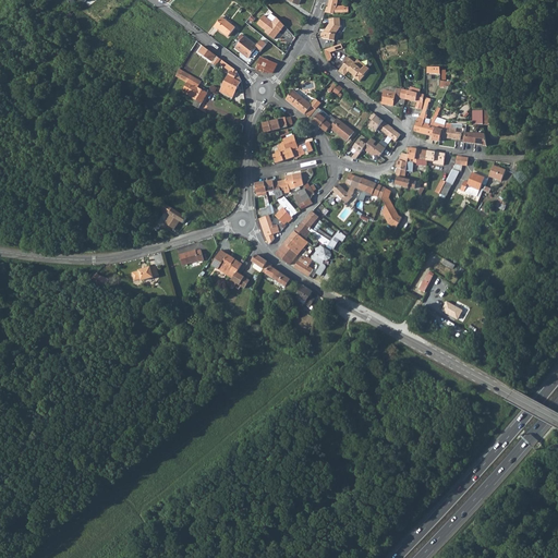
[(338,0),(341,0),(342,0),(341,0),(329,0),(328,8),(327,7),(325,12),(334,15),(334,13),(347,12),(347,10),(349,10),(348,5),(343,5),(343,7),(339,7),(338,0)]
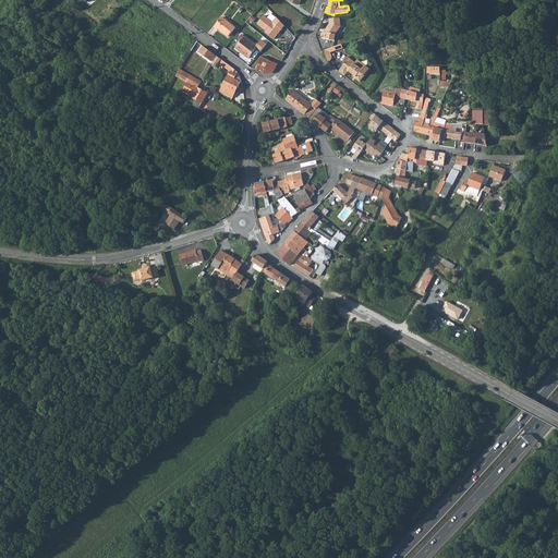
[(265,15),(257,23),(267,31),(266,32),(275,39),(286,26),(278,17),(274,22),(265,15)]
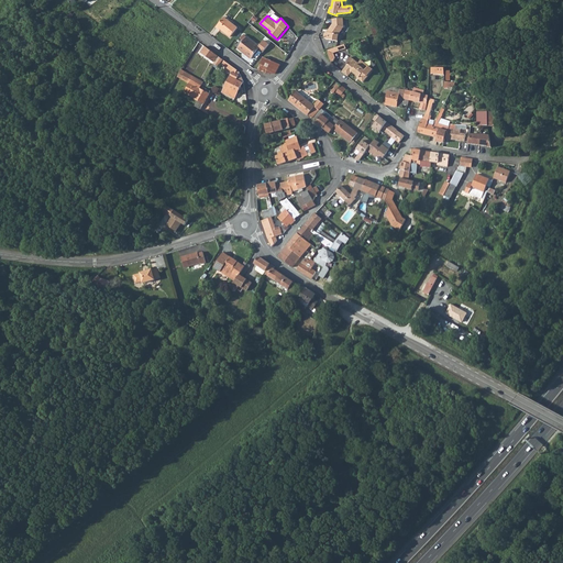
[(230,37),(238,28),(224,18),(216,28),(220,31),(220,30),(230,37)]
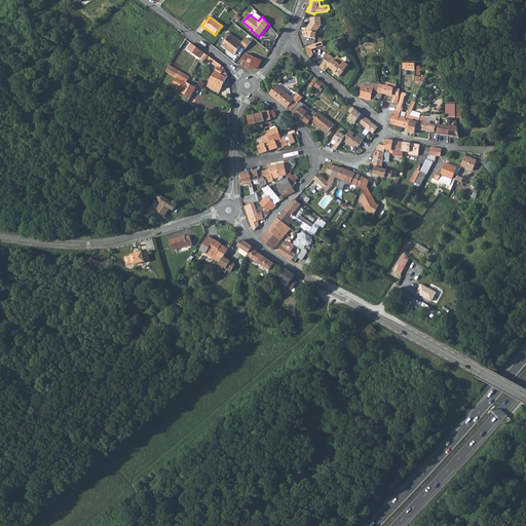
[(322,26),(321,17),(310,20),(311,25),(307,32),(305,33),(305,34),(304,35),(305,37),(306,38),(317,39),(318,33),(322,26)]
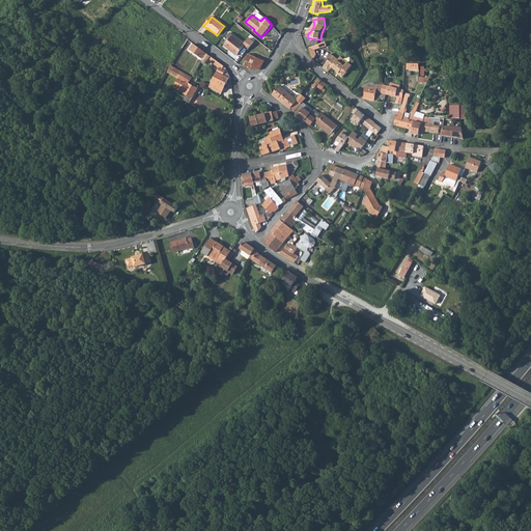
[(364,29),(363,24),(352,27),(354,32),(357,31),(358,31),(364,29)]
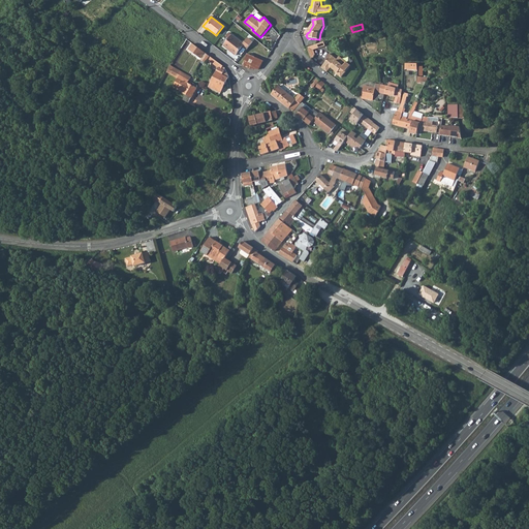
[(243,45),(244,44),(229,32),(223,40),(226,42),(224,45),(236,55),(243,45)]
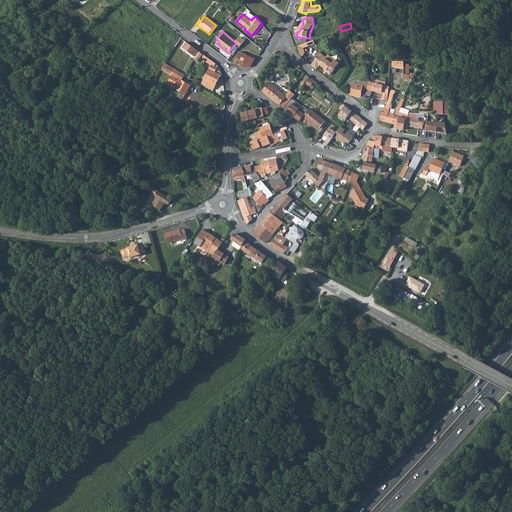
[(240,37),(236,43),(235,44),(239,47),(245,40),(240,37)]
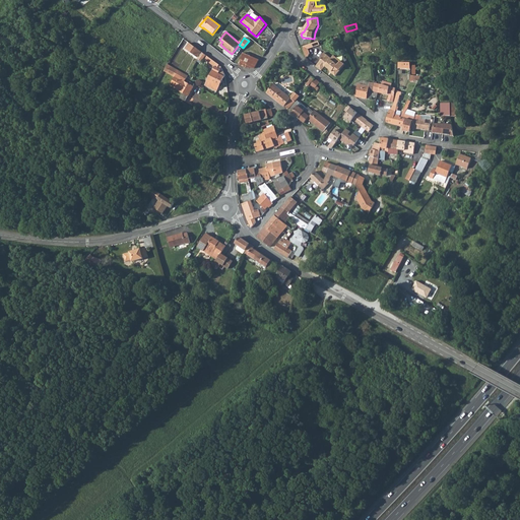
[(202,52),(189,43),(186,49),(194,55),(196,52),(201,55),(202,52)]
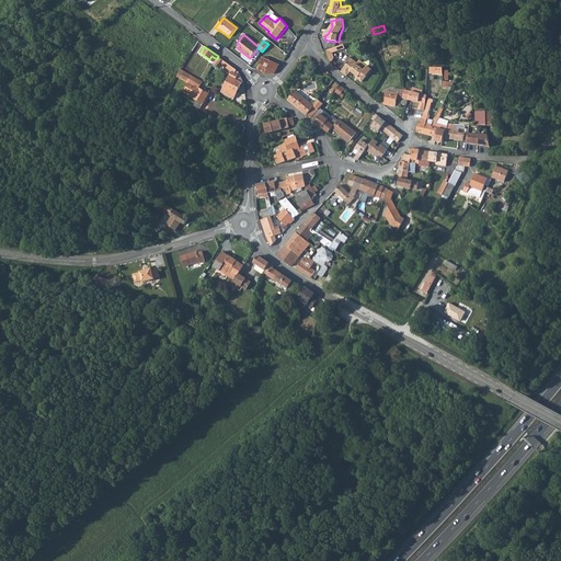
[(335,47),(325,50),(328,56),(329,61),(330,63),(332,61),(334,57),(332,53),(338,50),(335,47)]
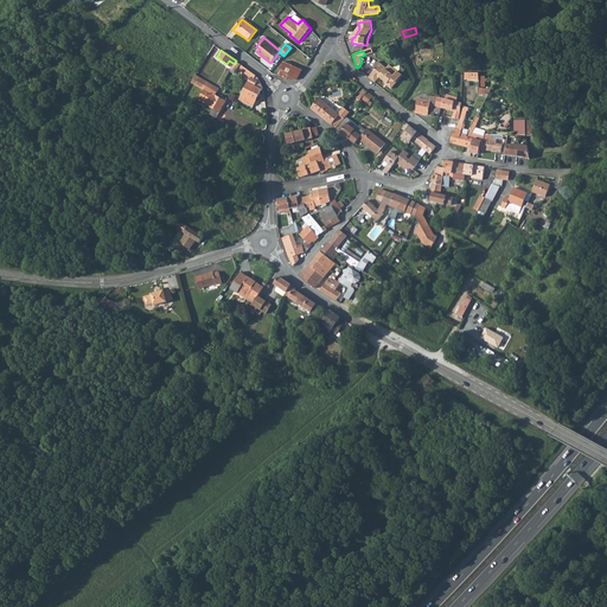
[(241,64),(236,61),(235,64),(231,69),(236,72),(238,69),(241,64)]
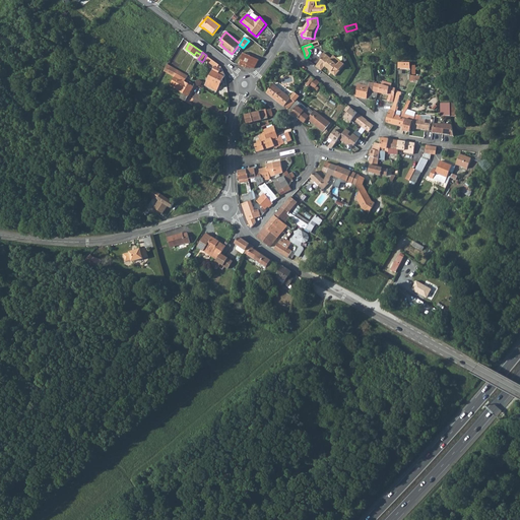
[(259,60),(243,53),(238,64),(246,67),(255,68),(259,60)]
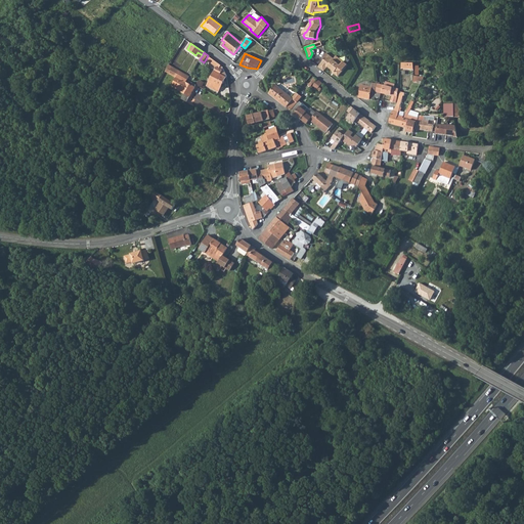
[(343,71),(347,66),(336,56),(334,59),(326,53),(322,58),(324,59),(320,64),(326,69),(328,67),(335,73),(334,74),(338,77),(343,71)]
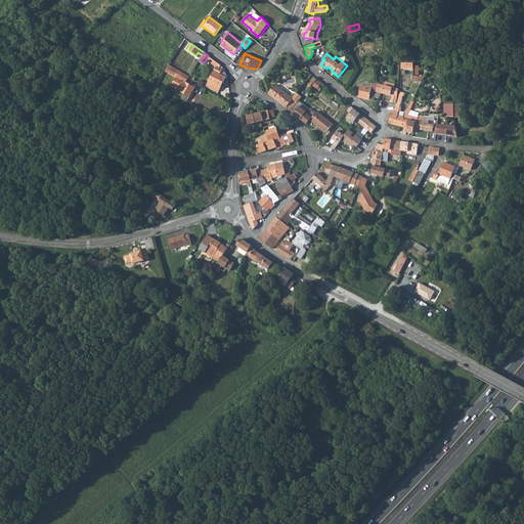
[(215,66),(217,62),(208,55),(206,59),(215,66)]
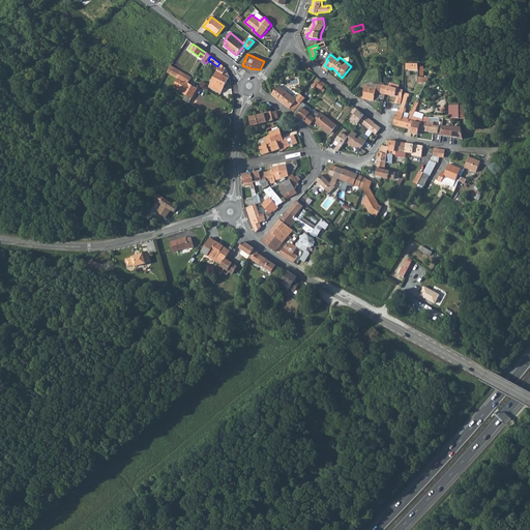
[(219,67),(209,87),(221,93),(230,77),(229,76),(227,70),(223,65),(219,63),(217,66),(219,67)]
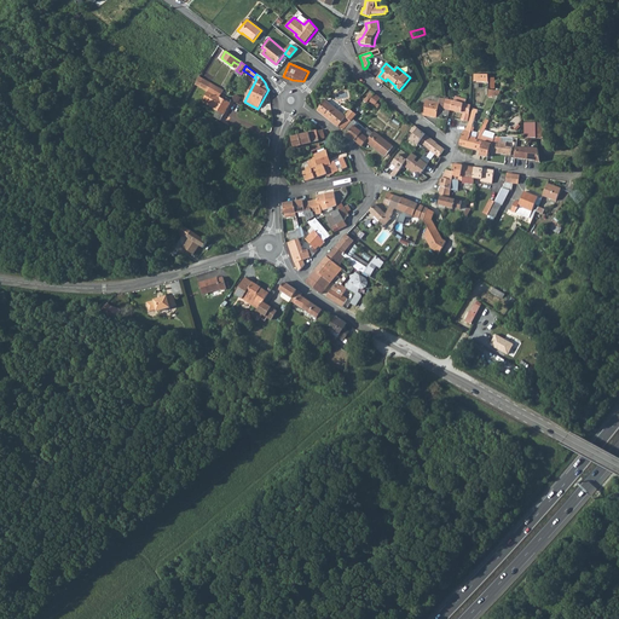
[(221,94),(224,91),(200,77),(197,81),(202,84),(210,88),(221,94)]
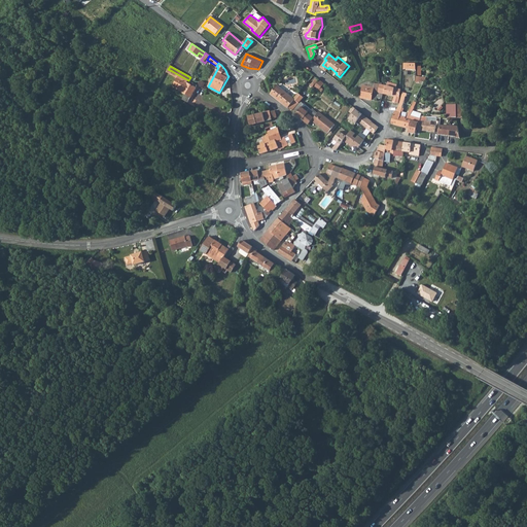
[(196,89),(198,85),(188,80),(179,75),(177,78),(173,85),(177,88),(178,86),(183,90),(182,92),(184,94),(182,99),(188,102),(197,89),(196,89)]
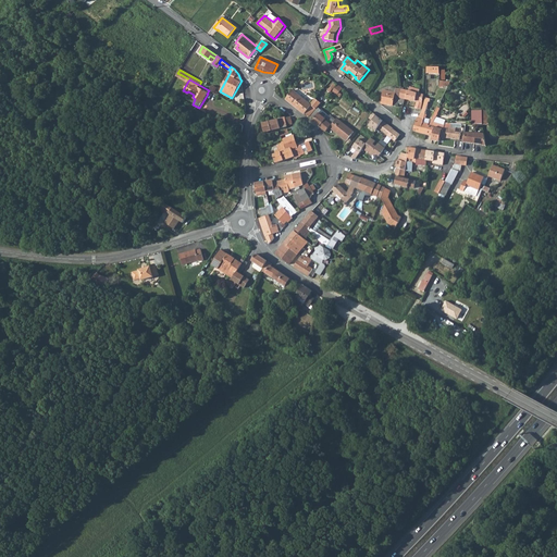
[(327,90),(330,93),(331,91),(336,86),(333,84),(327,90)]
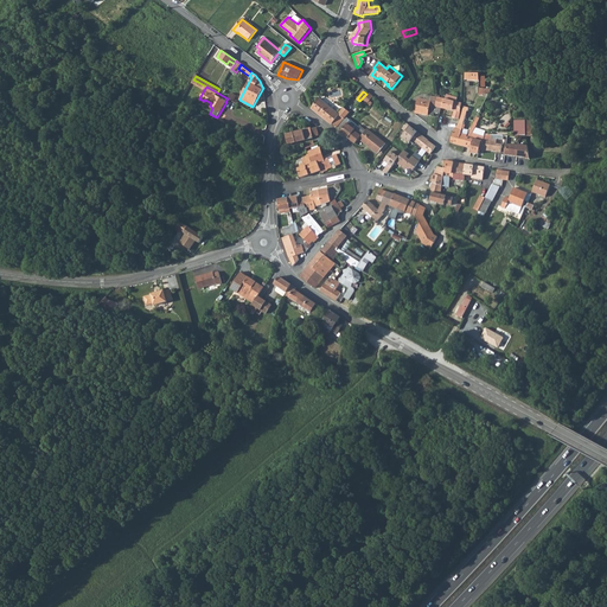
[(366,94),(360,100),(368,104),(372,97),(366,93),(366,94)]
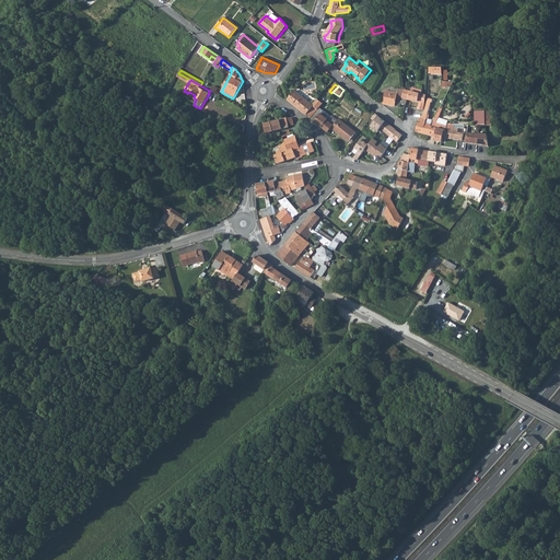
[(391,92),(385,91),(383,104),(399,108),(400,104),(405,105),(406,100),(401,98),(404,89),(401,88),(401,90),(398,89),(397,93),(391,92)]
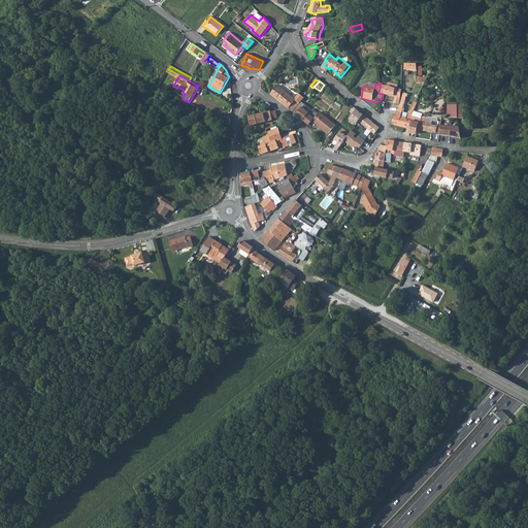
[(378,93),(383,94),(393,96),(395,89),(397,89),(398,85),(389,83),(387,87),(382,86),(383,84),(381,84),(378,93)]
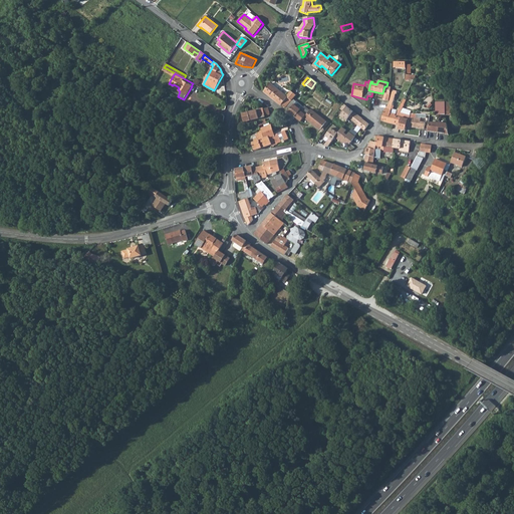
[(263,91),(265,93),(284,108),(291,100),(287,97),(269,83),(263,91)]
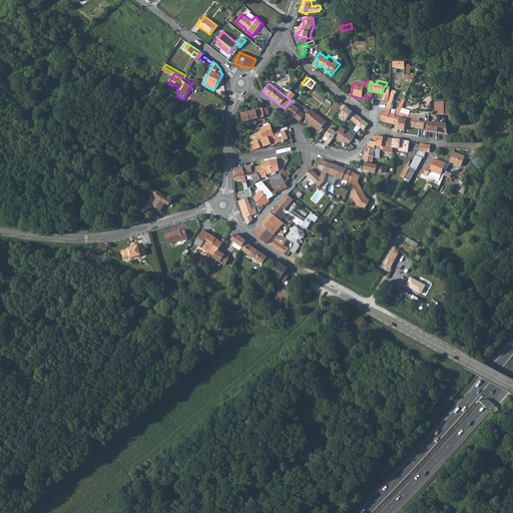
[(295,96),(290,92),(287,97),(291,100),(295,96)]
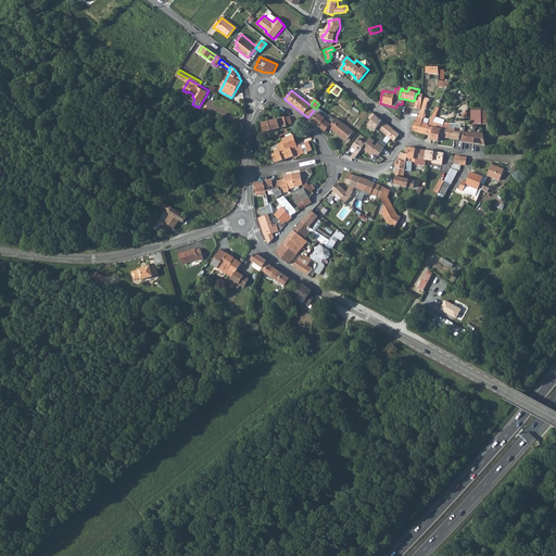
[(335,121),(317,108),(308,118),(323,129),(326,131),(329,128),(336,134),(337,133),(346,139),(353,131),(337,118),(335,121)]
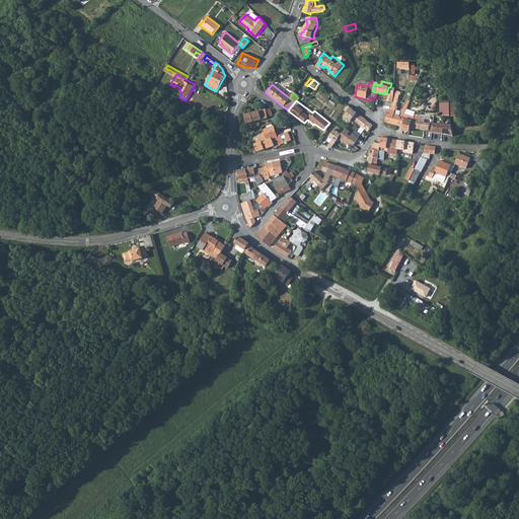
[(449,117),(448,110),(448,103),(440,103),(440,117),(449,117)]
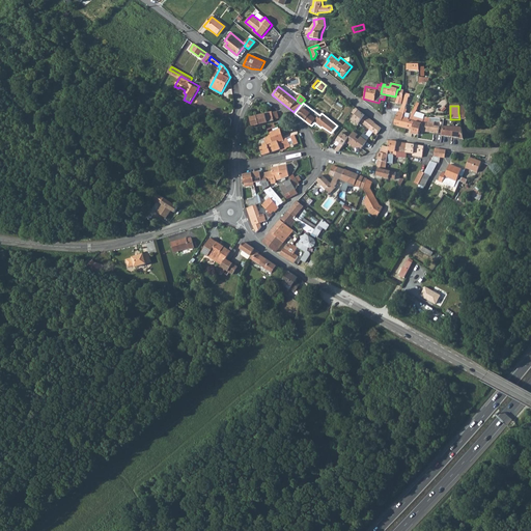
[(420,131),(422,121),(423,121),(424,118),(418,117),(416,121),(411,120),(418,108),(416,107),(411,114),(408,120),(406,129),(407,129),(410,130),(412,131),(412,134),(419,135),(420,131)]
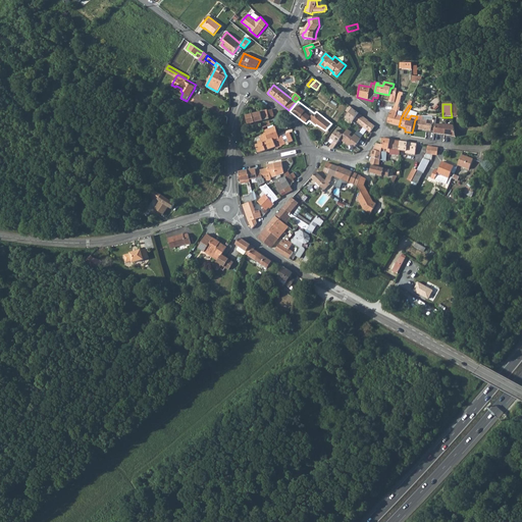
[(348,106),(345,110),(348,113),(345,117),(352,122),(354,120),(359,113),(348,106)]
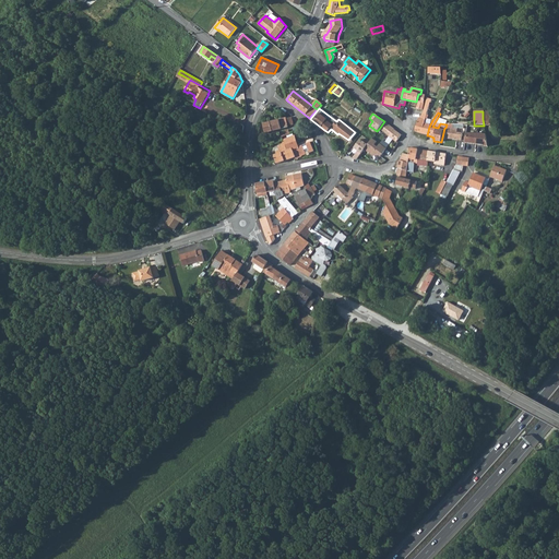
[(263,125),(265,133),(287,127),(286,118),(263,125)]
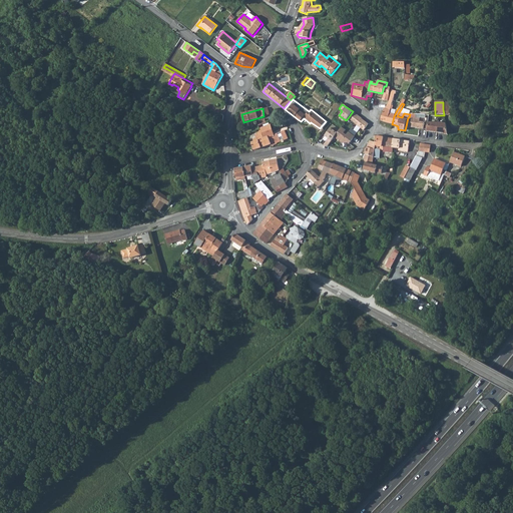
[(392,124),(394,116),(397,110),(391,108),(390,110),(384,108),(380,120),(386,122),(391,123),(392,124)]
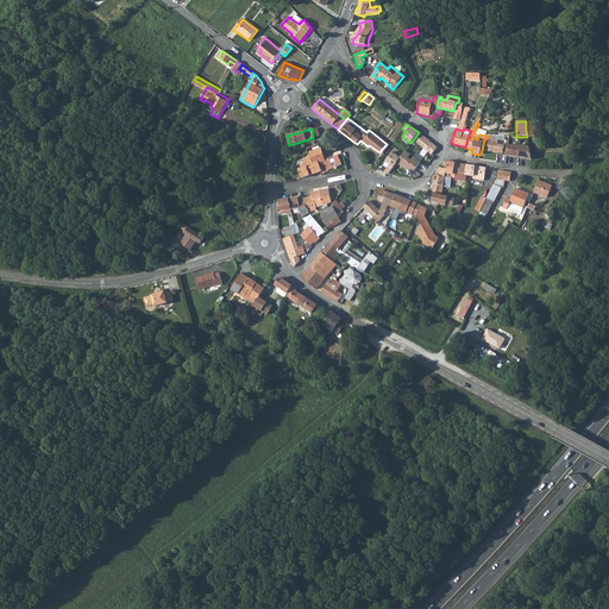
[(429,142),(419,132),(413,140),(424,148),(422,149),(431,155),(432,154),(433,152),(437,148),(429,142)]
